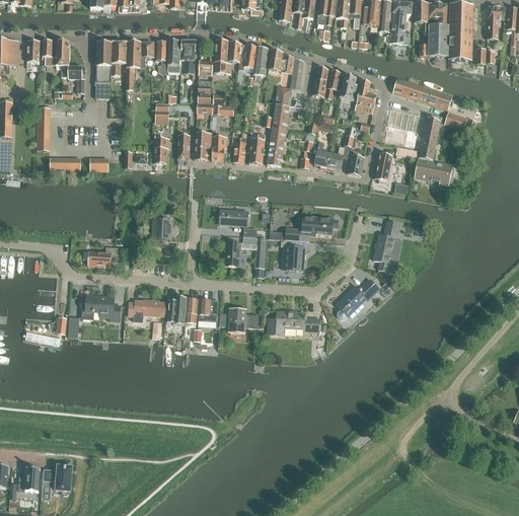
[(103,8),(103,0),(91,0),(90,7),(103,8)]
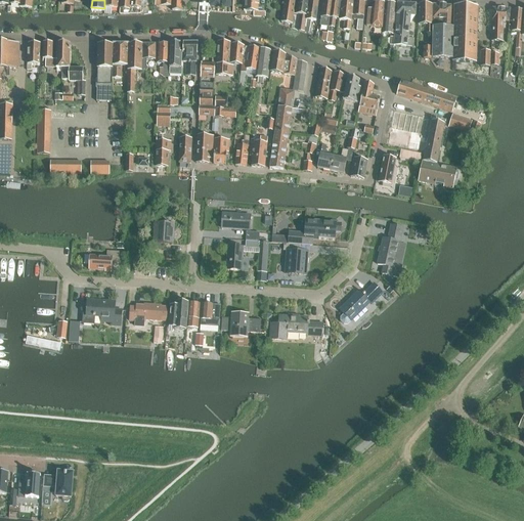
[(104,0),(104,8),(104,11),(111,11),(112,5),(118,5),(118,0),(104,0)]
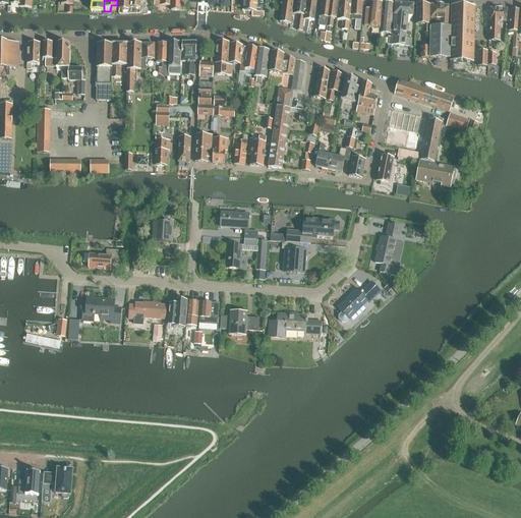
[(120,0),(119,7),(119,11),(139,11),(139,6),(140,0),(120,0)]
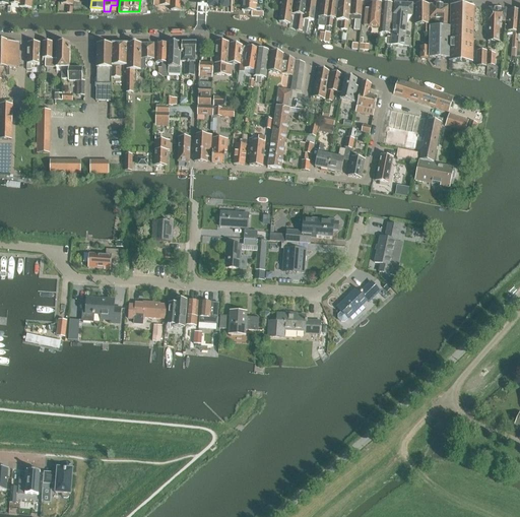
[(171,0),(171,8),(180,8),(180,0),(171,0)]
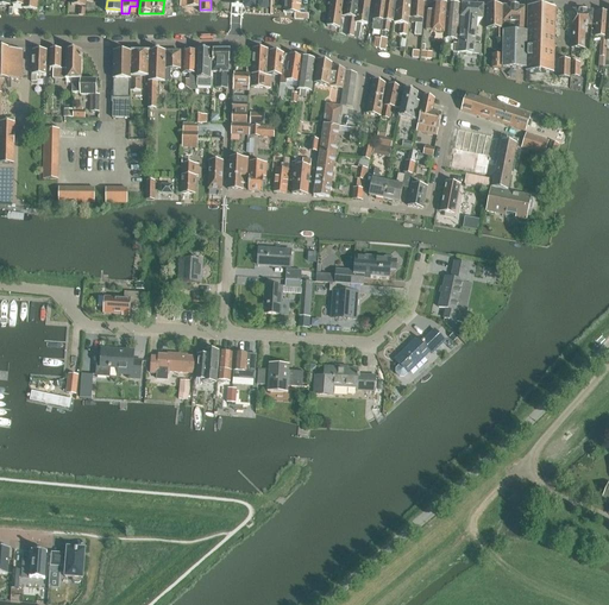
[(300,11),(299,0),(283,0),(284,10),(295,11),(294,16),(303,16),(303,11),(300,11)]
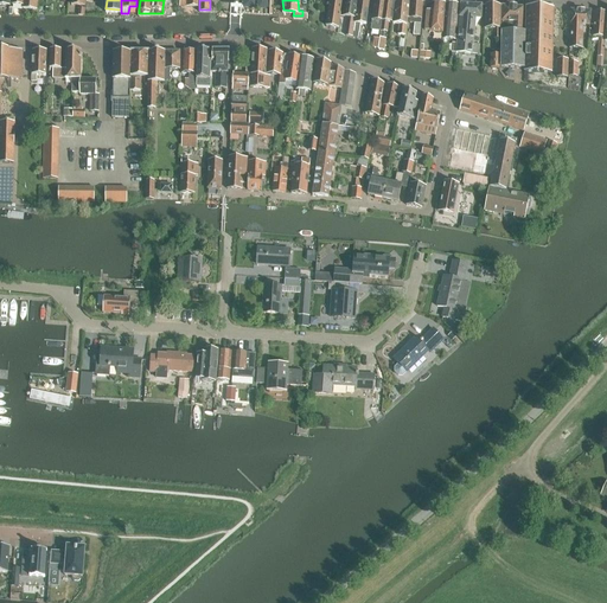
[(338,25),(342,0),(330,0),(326,23),(338,25)]
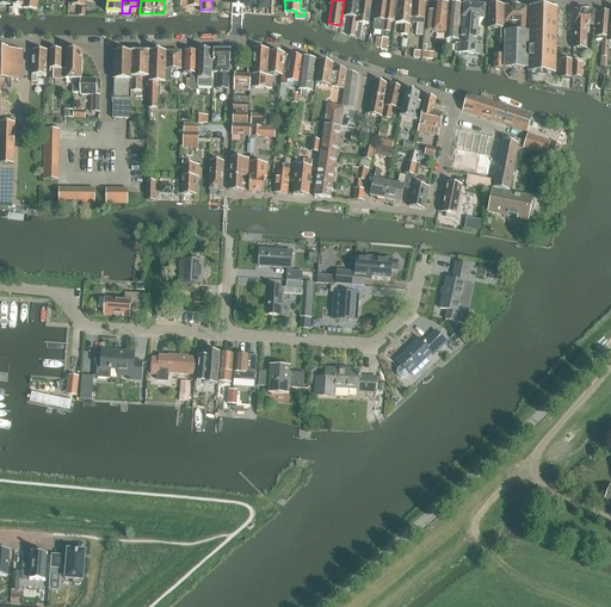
[(347,0),(345,13),(352,14),(351,26),(350,33),(355,35),(356,26),(356,24),(359,0),(347,0)]
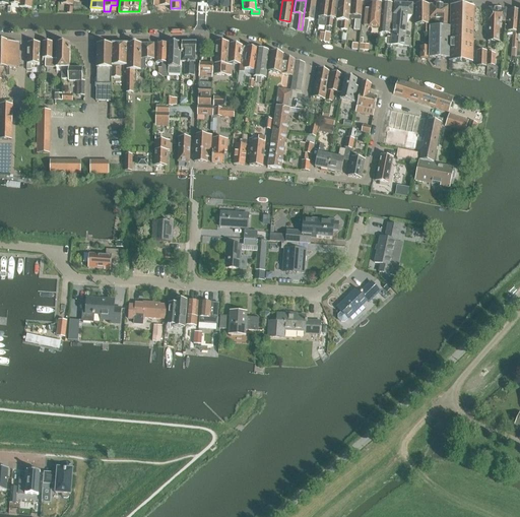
[(307,0),(303,29),(306,31),(307,26),(308,26),(309,22),(308,21),(309,18),(313,18),(316,0),(307,0)]
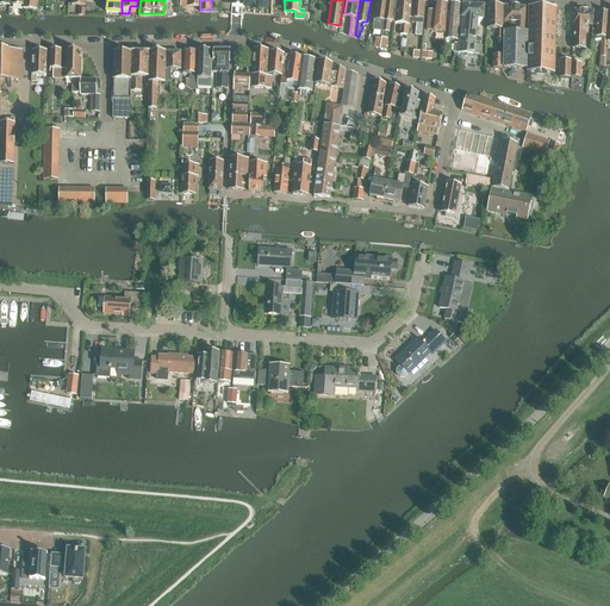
[(377,0),(373,26),(381,27),(384,18),(386,0),(377,0)]
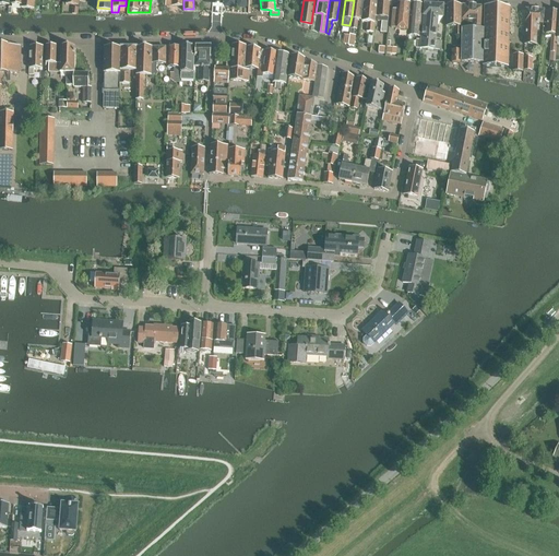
[(354,0),(352,16),(353,16),(351,25),(348,43),(354,44),(355,33),(354,33),(354,26),(357,26),(358,16),(361,18),(364,0),(354,0)]
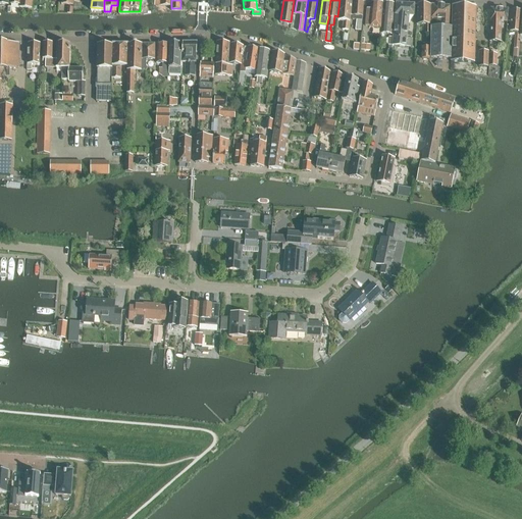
[(349,28),(352,0),(341,0),(337,17),(344,18),(343,27),(349,28)]
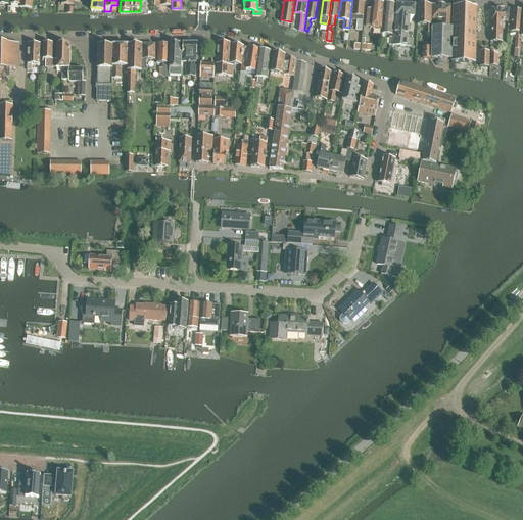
[(352,0),(350,12),(352,13),(352,16),(358,17),(357,28),(362,28),(363,15),(363,13),(364,0),(352,0)]
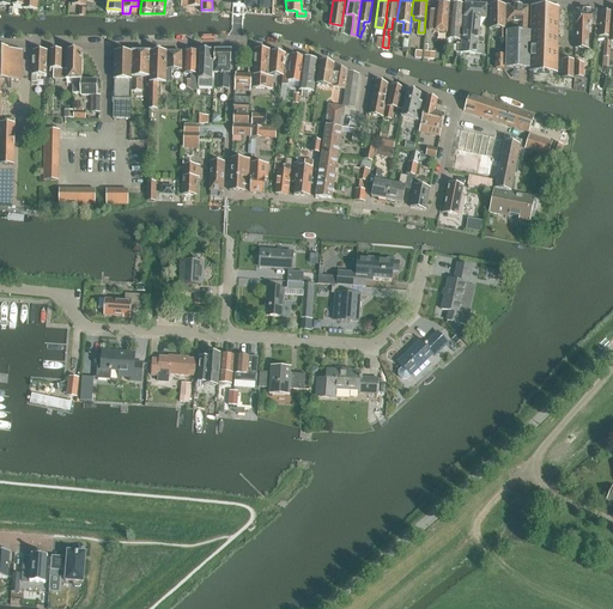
[(450,0),(437,0),(436,7),(431,6),(430,28),(435,28),(435,29),(448,30),(448,28),(449,20),(448,20),(450,0)]
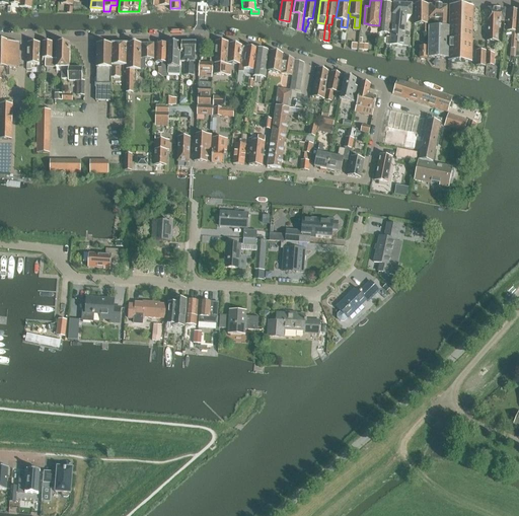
[(382,0),(380,17),(379,23),(379,30),(389,31),(391,1),(382,0)]
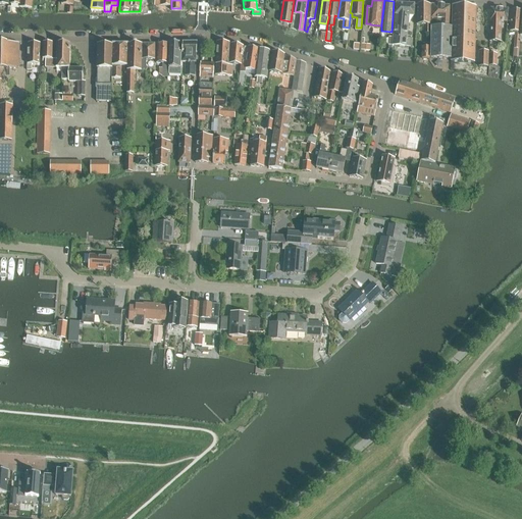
[(414,13),(414,2),(415,2),(397,1),(395,21),(408,22),(409,13),(414,13)]
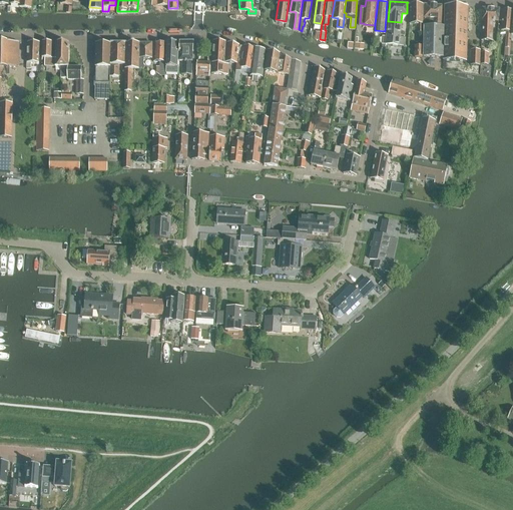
[(411,2),(410,22),(417,22),(418,30),(423,30),(423,22),(423,3),(411,2)]
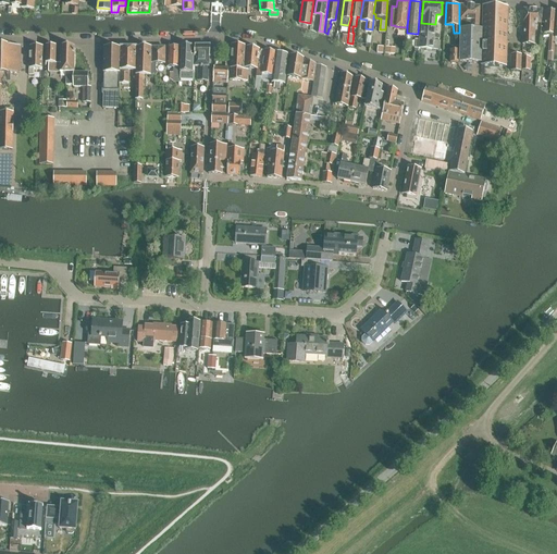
[(479,26),(481,4),(461,3),(460,16),(466,17),(466,20),(471,21),(470,26),(479,26)]
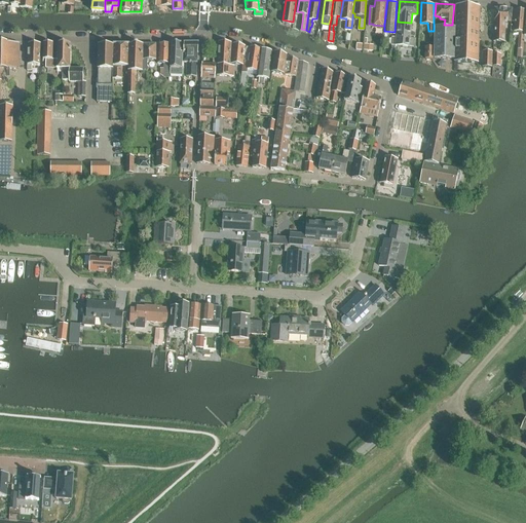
[(456,4),(455,26),(454,57),(454,60),(478,61),(480,5),(456,4)]
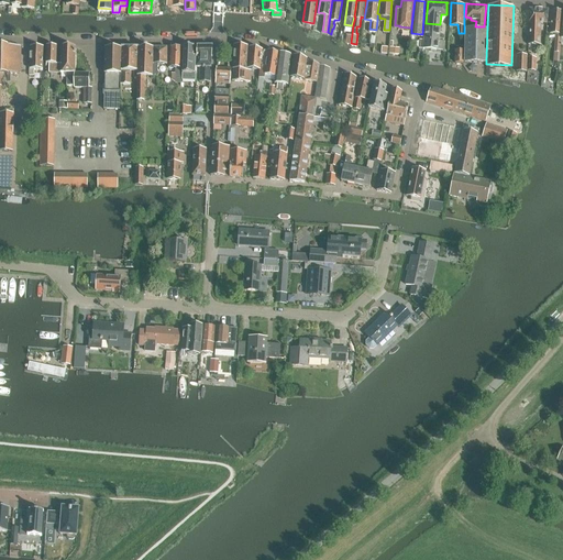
[(540,20),(547,20),(548,8),(530,7),(529,42),(539,42),(540,20)]
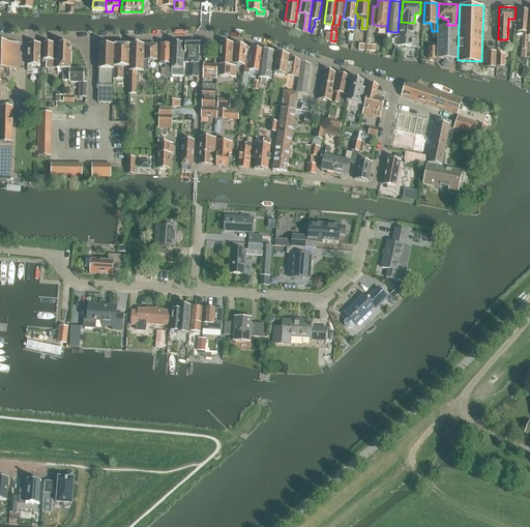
[(527,47),(526,47),(529,8),(521,7),(518,7),(517,19),(519,19),(518,29),(524,29),(522,47),(521,55),(526,55),(527,47)]
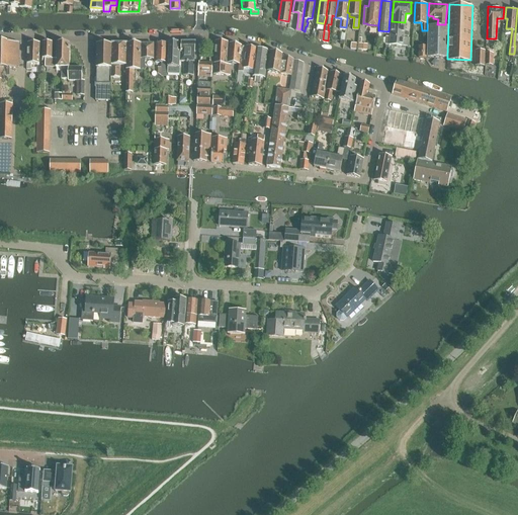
[(410,35),(404,34),(405,22),(392,21),(390,43),(403,44),(409,44),(410,35)]
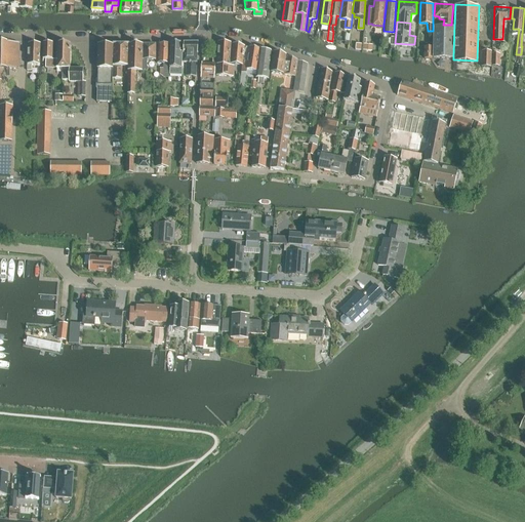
[(433,56),(453,56),(454,26),(451,25),(443,25),(434,25),(433,56)]
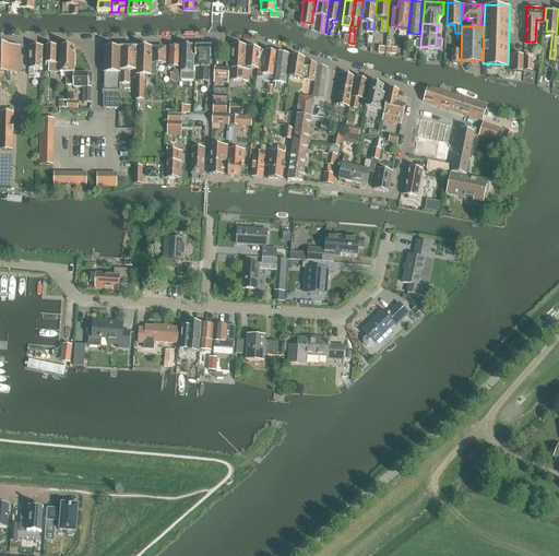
[(0,146),(13,148),(14,110),(1,109),(2,70),(20,71),(20,67),(21,44),(0,42),(0,146)]
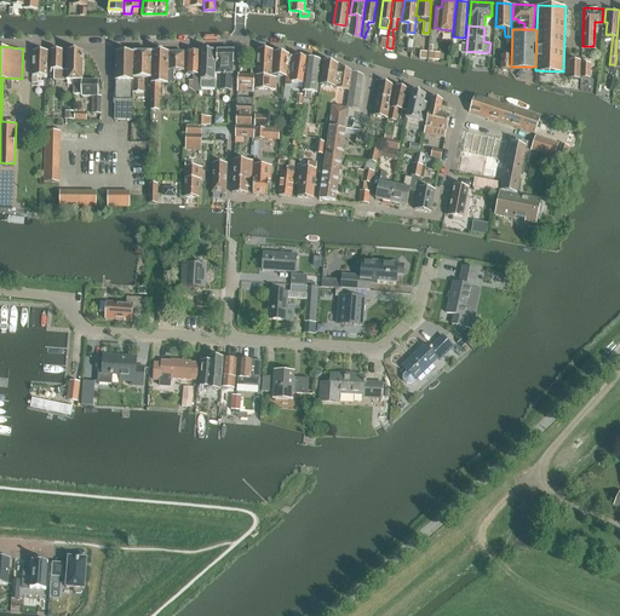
[(270,87),(270,79),(271,68),(271,57),(273,49),(259,47),(258,67),(257,86),(270,87)]
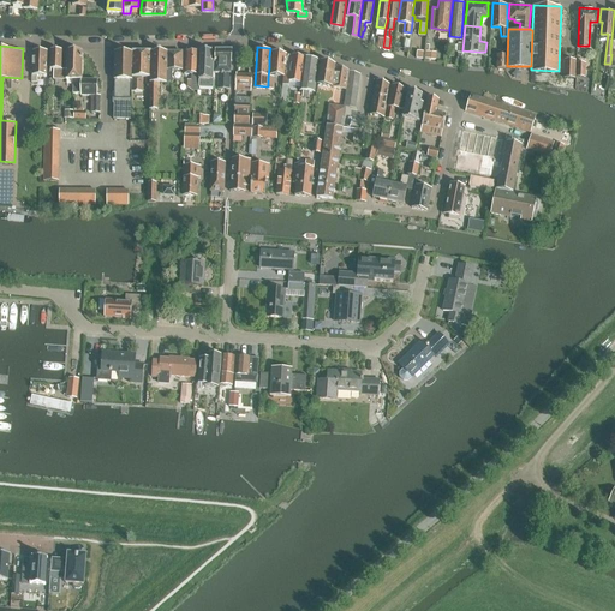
[(33,78),(33,79),(37,79),(37,72),(46,72),(47,48),(34,48),(33,78)]
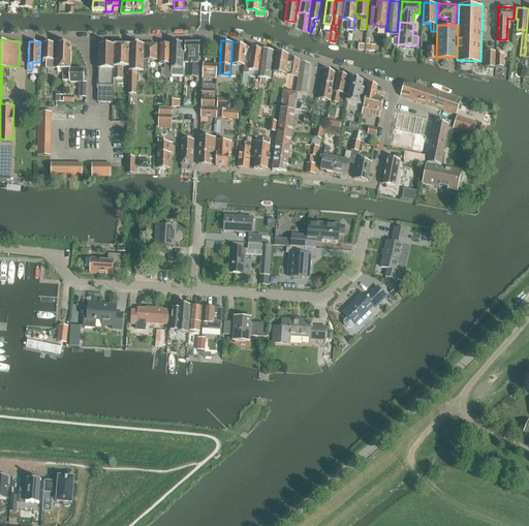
[(47,57),(45,65),(57,66),(57,58),(53,58),(53,41),(44,41),(43,57),(47,57)]
